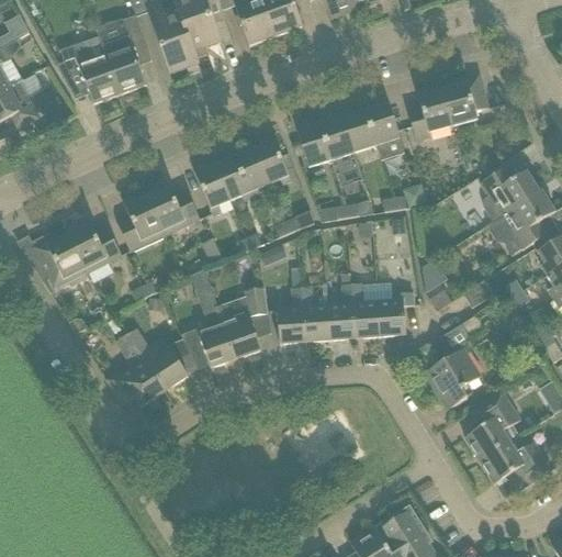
[(192,49),(179,13),(164,19),(157,0),(145,4),(163,51),(170,71),(198,62),(193,49),(192,49)]
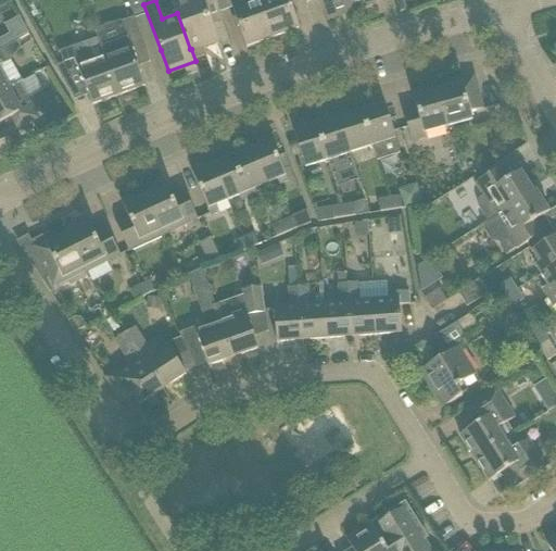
[(173,0),(177,13),(190,49),(191,49),(217,39),(210,19),(222,14),(216,0),(173,0)]
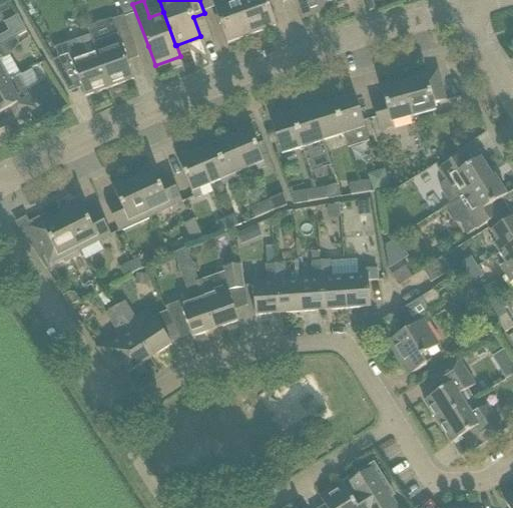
[(251,31),(239,0),(226,0),(212,0),(220,20),(226,39),(251,31)]
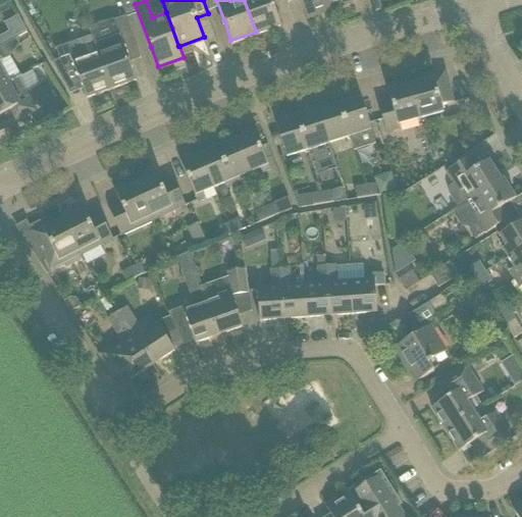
[(244,0),(256,32),(280,22),(272,0),(244,0)]
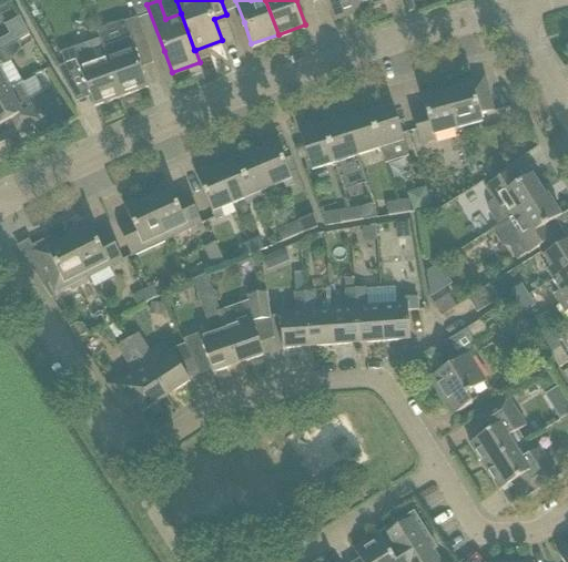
[(327,0),(333,14),(357,6),(355,0),(327,0)]
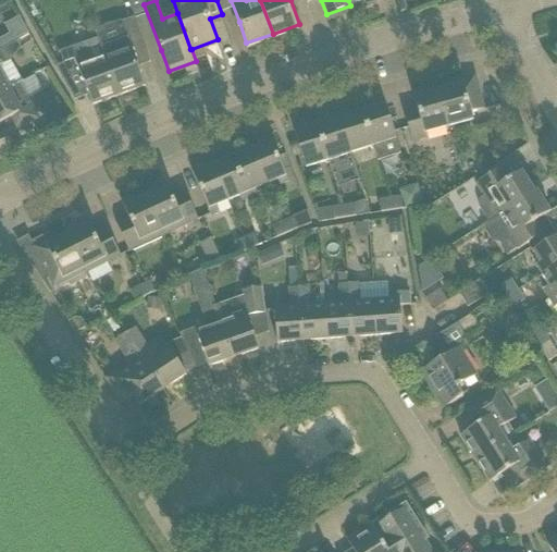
[(141,33),(136,15),(135,12),(122,16),(130,37),(141,33)]
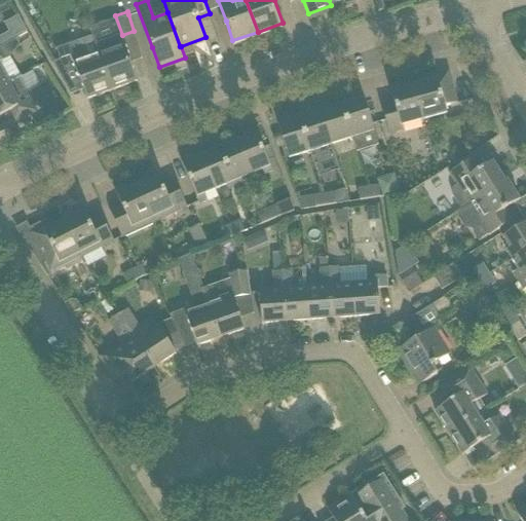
[(112,86),(99,50),(98,51),(95,41),(82,45),(79,37),(57,45),(64,69),(76,65),(86,95),(112,86)]
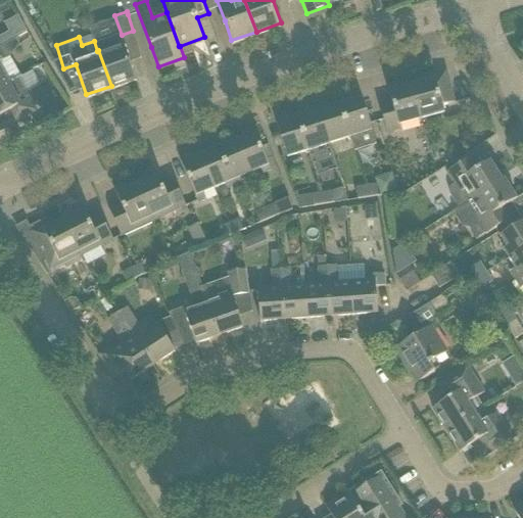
[(124,42),(98,50),(111,86),(136,77),(129,57),(124,42)]
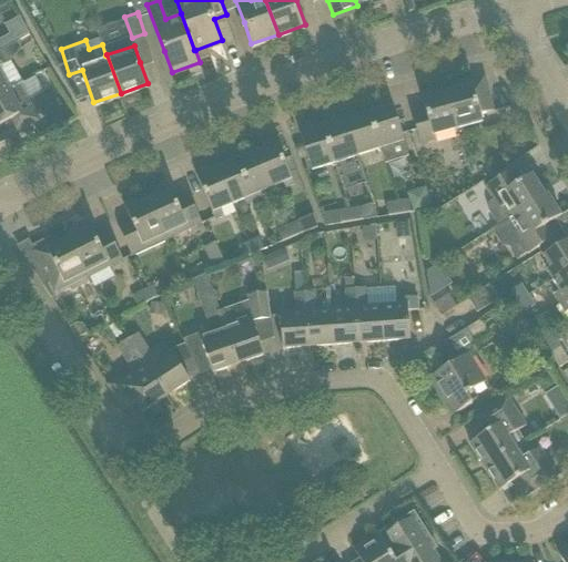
[(0,91),(19,81),(22,80),(10,59),(7,60),(0,47),(0,91)]
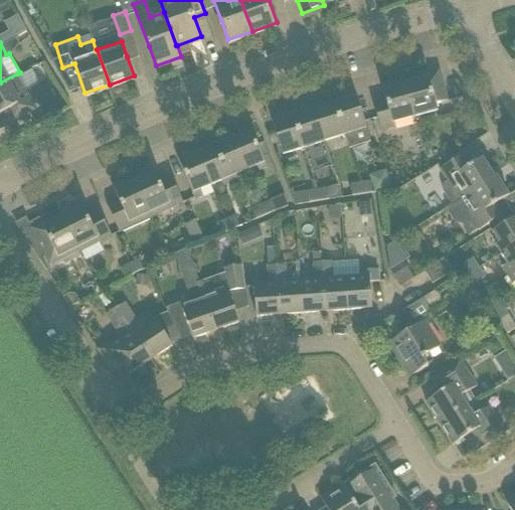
[(415,76),(406,79),(415,113),(438,107),(436,100),(448,97),(440,65),(414,71),(415,76)]
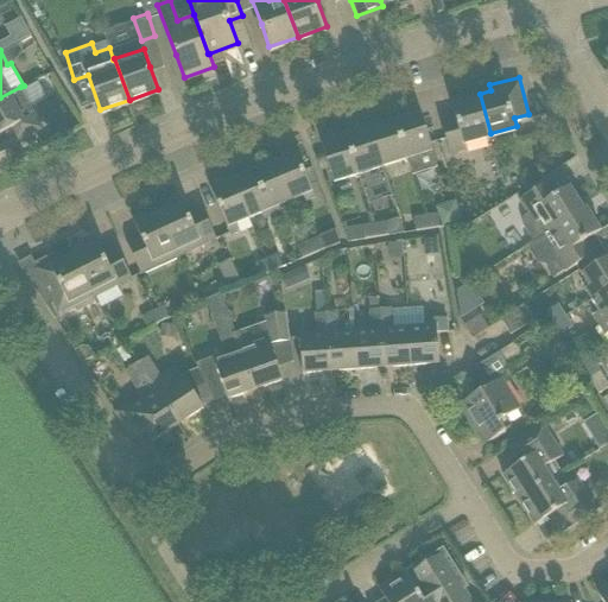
[(20,87),(0,97),(0,147),(42,124),(20,87)]
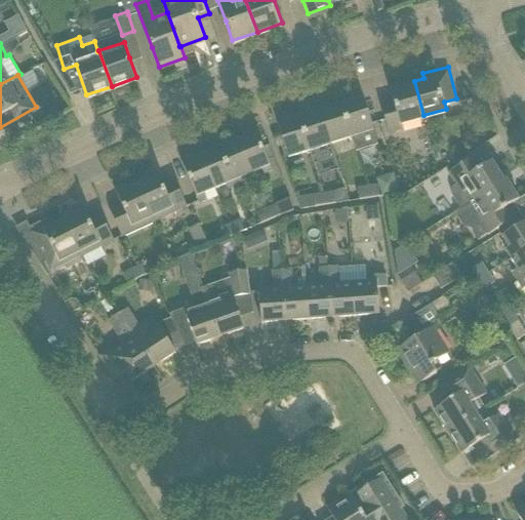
[(423,115),(414,81),(403,84),(402,79),(389,82),(393,96),(379,100),(386,130),(400,126),(398,121),(423,115)]
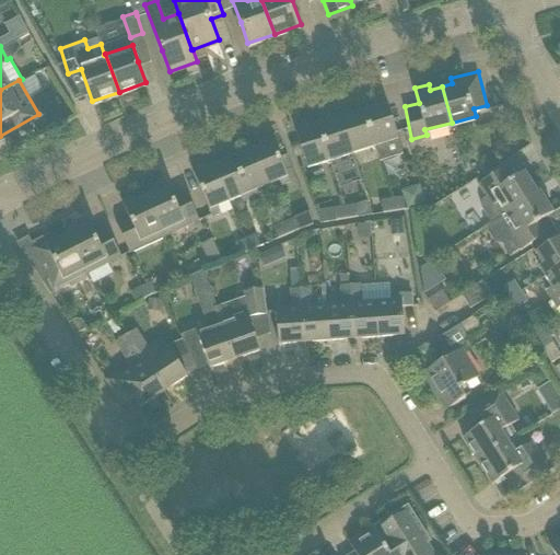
[(364,107),(375,143),(380,158),(401,151),(397,137),(398,136),(385,95),(374,99),(376,104),(364,107)]
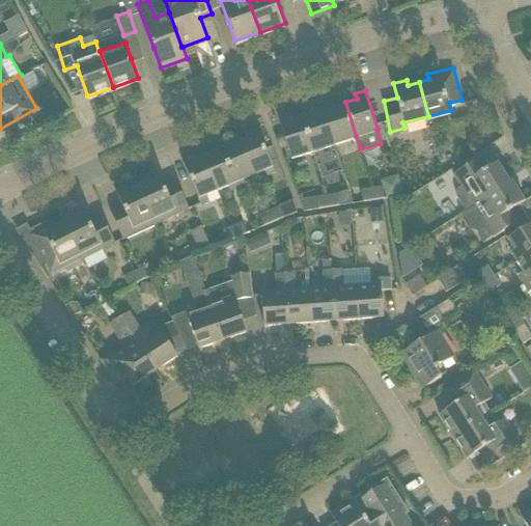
[(332,101),(323,104),(335,143),(356,136),(345,102),(334,106),(332,101)]
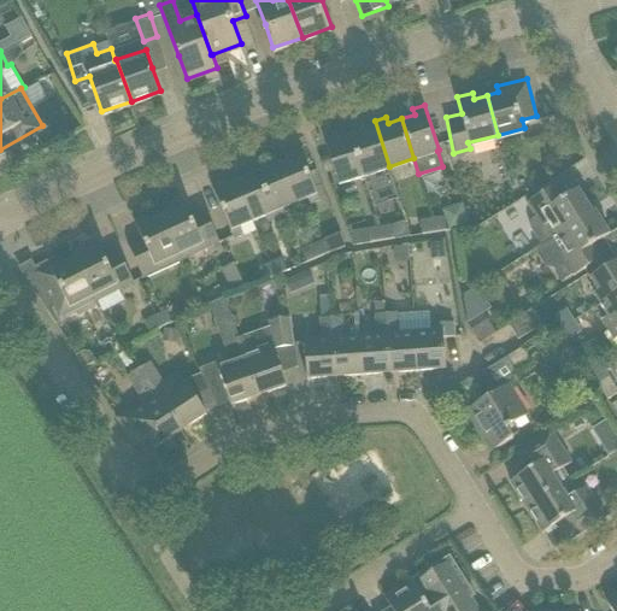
[(364,130),(352,134),(364,174),(389,166),(375,121),(363,124),(364,130)]
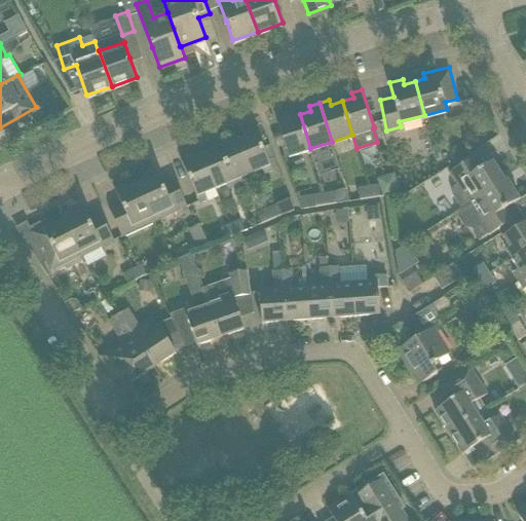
[(310,148),(300,114),(289,118),(287,113),(276,116),(289,155),(310,148)]
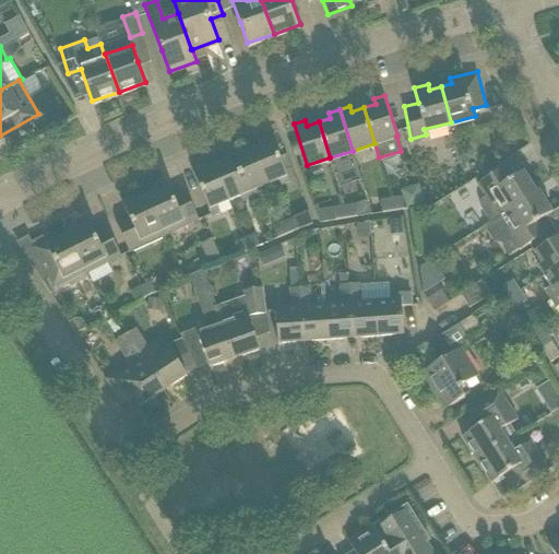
[(260,143),(253,146),(269,183),(281,177),(283,183),(289,179),(270,133),(258,138),(260,143)]
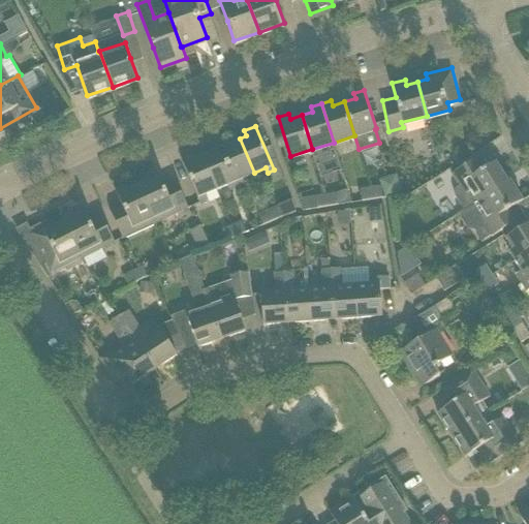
[(229,136),(218,142),(237,185),(245,181),(243,177),(254,173),(240,139),(231,142),(229,136)]
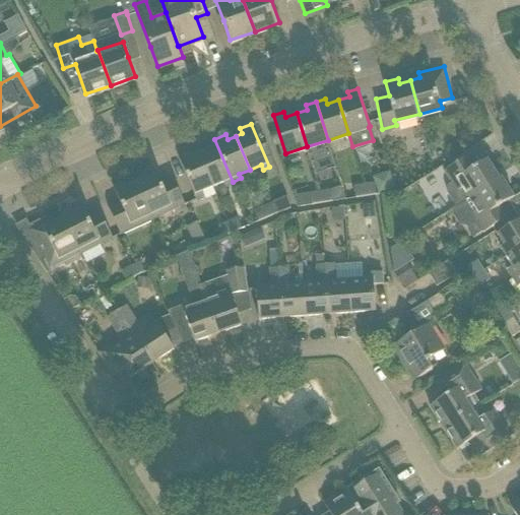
[(206,148),(199,151),(213,185),(224,180),(226,184),(233,182),(214,139),(204,143),(206,148)]
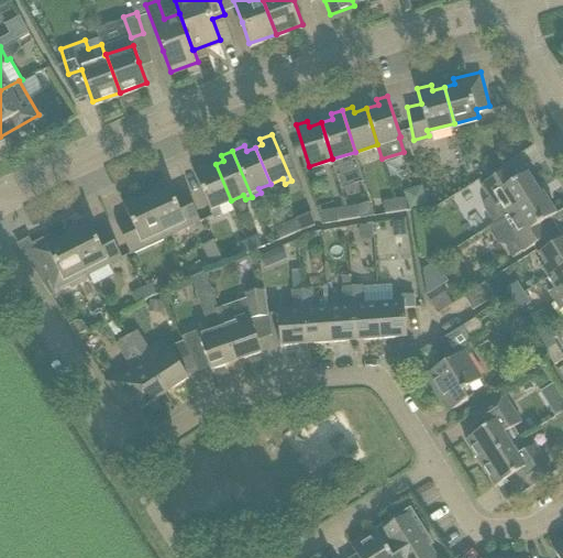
[(231,200),(216,164),(208,167),(206,163),(194,167),(212,214),(222,209),(220,205),(231,200)]
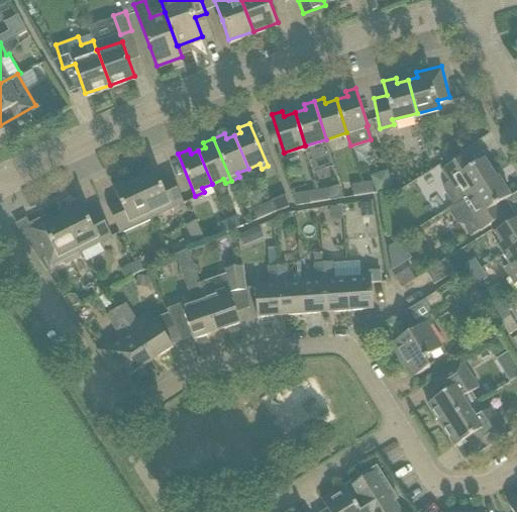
[(446,194),(452,202),(452,203),(499,174),(498,173),(494,166),(492,167),(484,156),(474,162),(467,150),(441,167),(449,179),(445,182),(444,185),(443,188),(444,190),(446,194)]
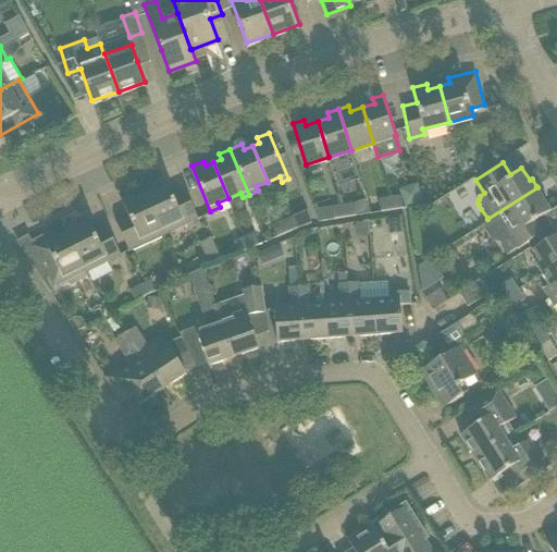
[(155,187),(145,192),(162,228),(182,218),(184,223),(198,217),(184,185),(172,192),(165,178),(152,183),(155,187)]
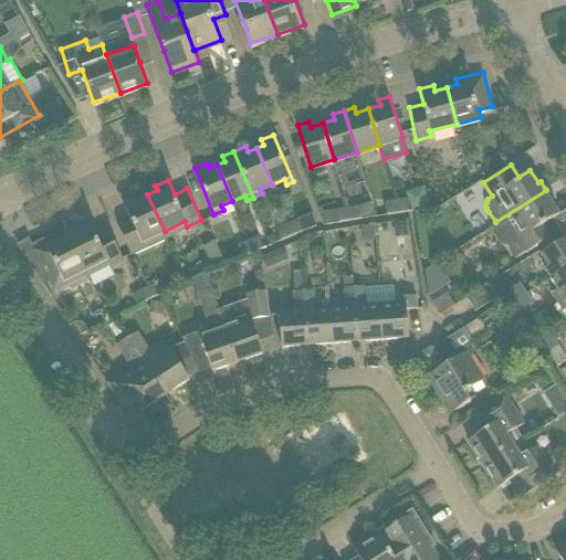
[(495,222),(495,221),(490,224),(501,242),(507,243),(515,255),(525,249),(525,250),(535,243),(554,232),(546,219),(558,211),(551,198),(553,197),(547,188),(545,189),(546,190),(495,222)]
